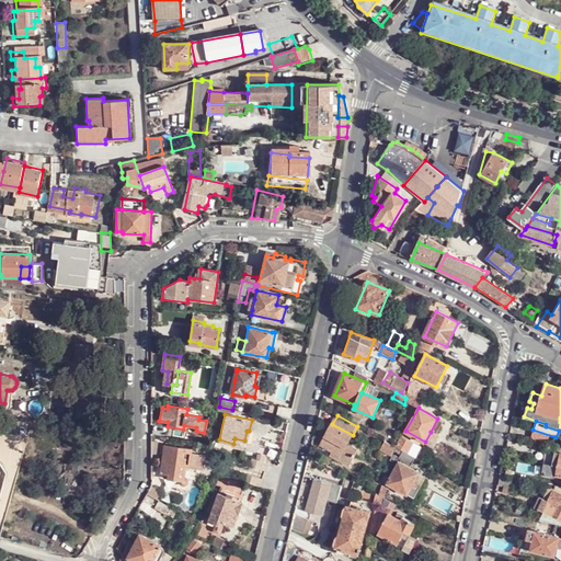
[(353,435),(332,424),(321,444),(333,450),(341,455),(342,456),(348,445),(353,435)]
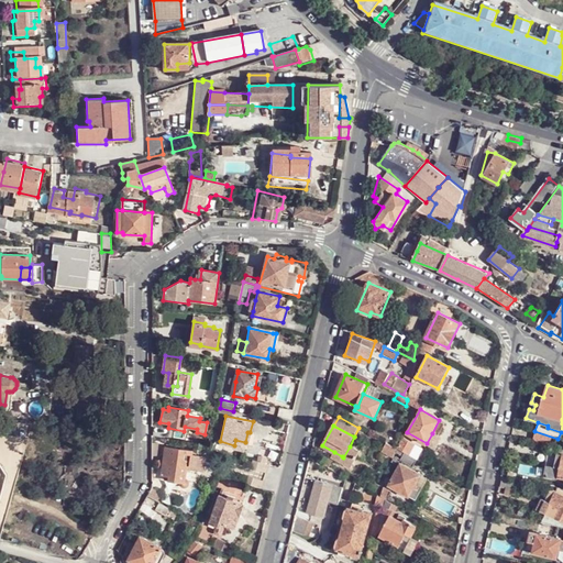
[(432,433),(427,443),(435,449),(441,438),(432,433)]
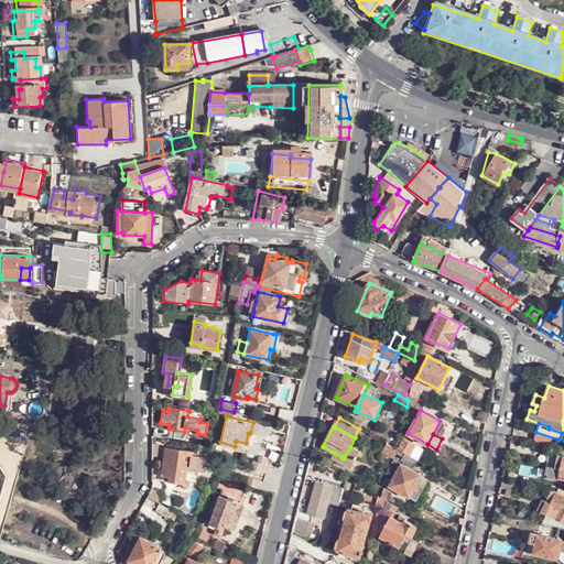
[(398,448),(405,453),(411,443),(403,438),(398,448)]
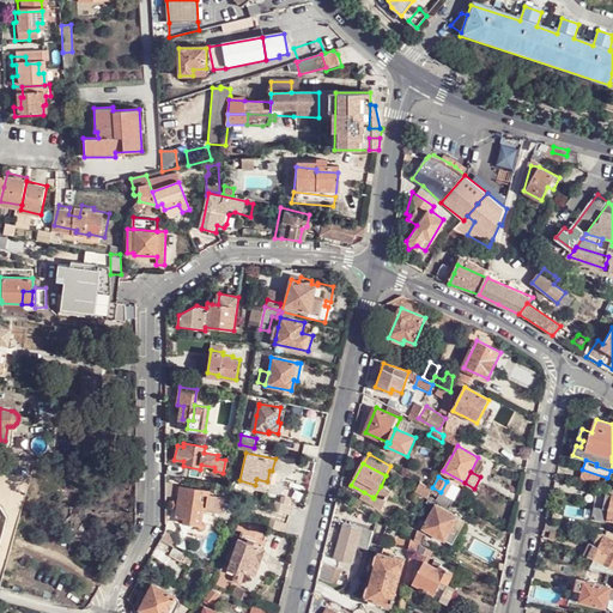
[(428,495),(430,487),(422,481),(420,481),(418,487),(428,495)]
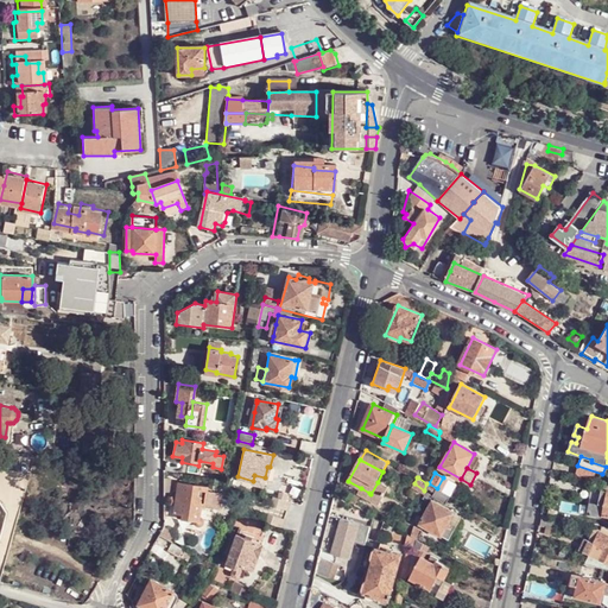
[(361,488),(348,481),(347,483),(359,491),(360,492),(361,488)]
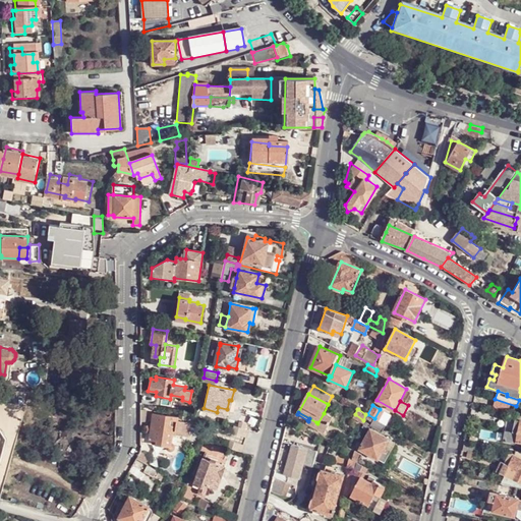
[(333,418),(324,413),(317,423),(315,429),(324,435),(333,418)]
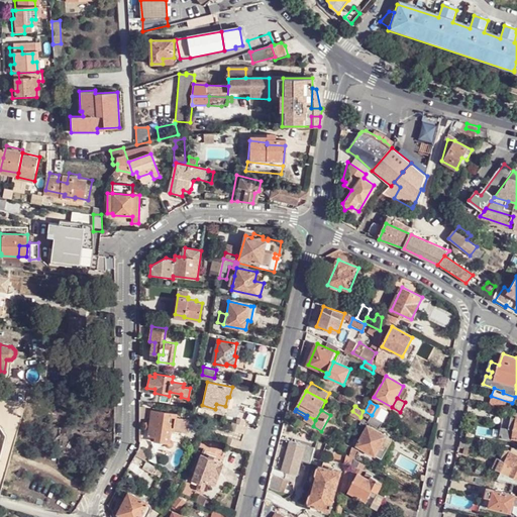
[(151,442),(166,444),(166,446),(167,447),(168,448),(169,449),(171,449),(172,448),(173,447),(174,446),(175,444),(174,442),(173,440),(171,440),(172,432),(174,433),(177,415),(152,412),(150,425),(147,424),(146,424),(145,425),(144,427),(144,429),(145,430),(146,431),(149,431),(148,438),(151,438),(151,442)]
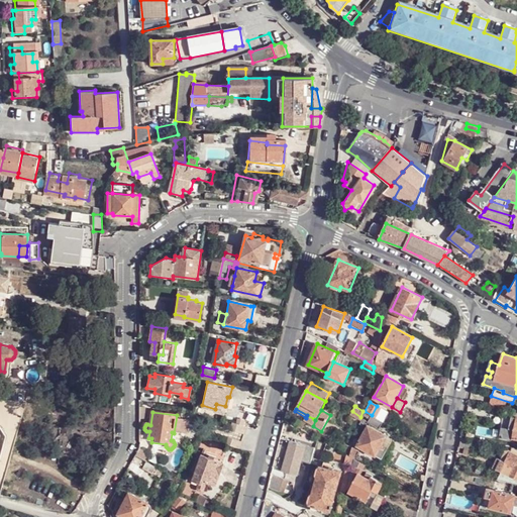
[(314,419),(307,415),(306,418),(305,417),(303,421),(311,425),(313,426),(315,420),(314,419)]
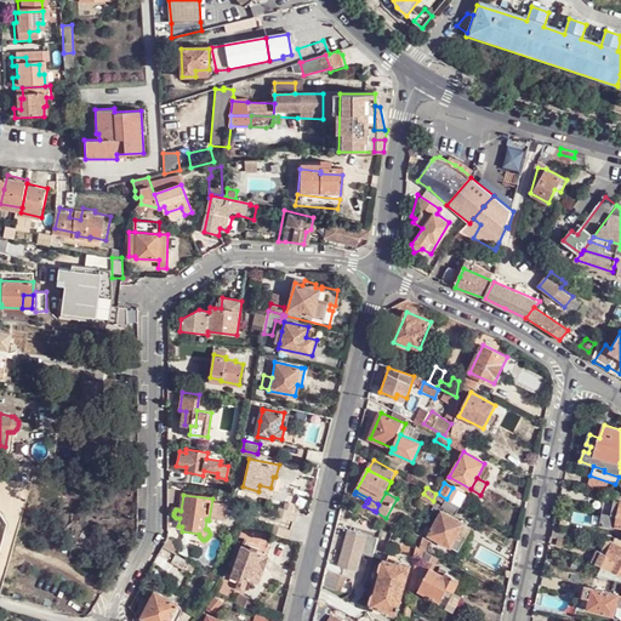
[(461,507),(446,499),(442,507),(456,514),(461,507)]
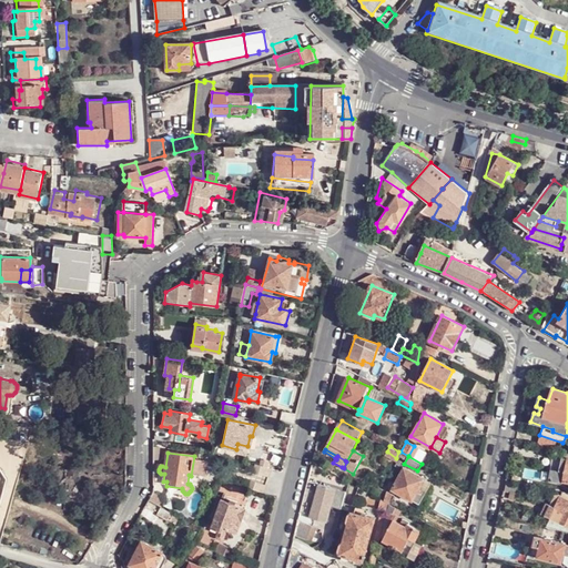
[(567,457),(561,457),(557,479),(567,480),(567,457)]
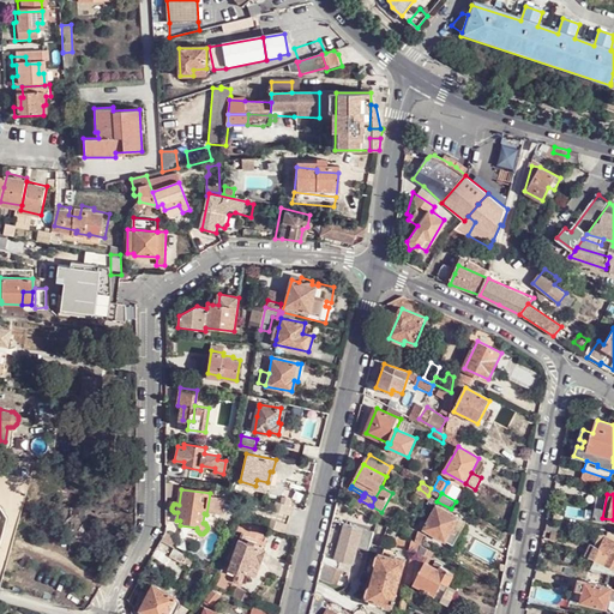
[(446,542),(458,519),(459,518),(435,505),(425,528),(446,542)]
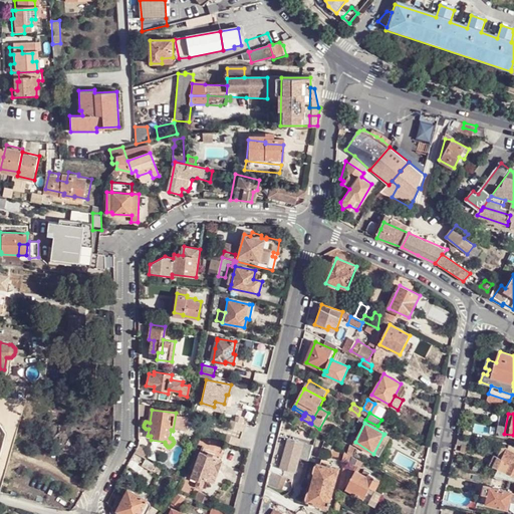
[(290,429),(281,426),(274,453),(283,456),(290,429)]
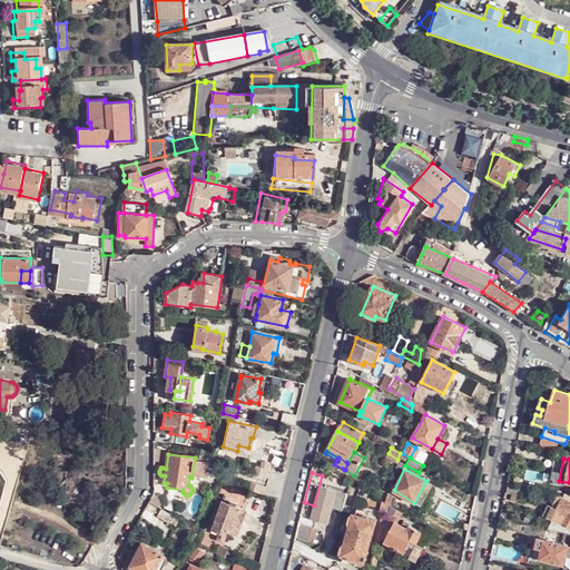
[(527,484),(509,480),(505,492),(524,495),(527,484)]
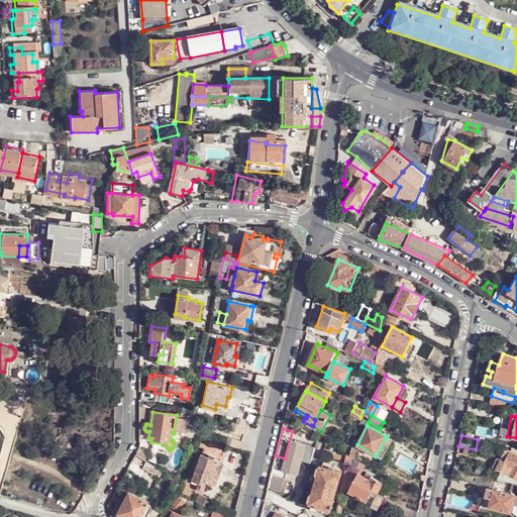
[(392,439),(386,437),(376,456),(382,458),(392,439)]
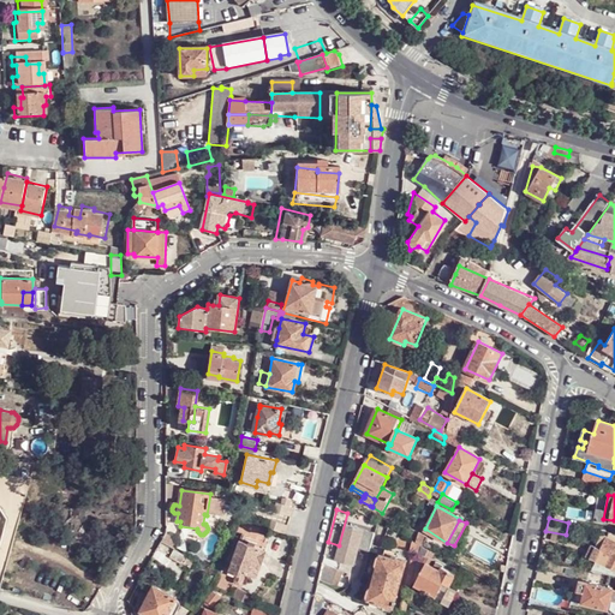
[(427,537),(418,532),(415,541),(424,547),(427,537)]
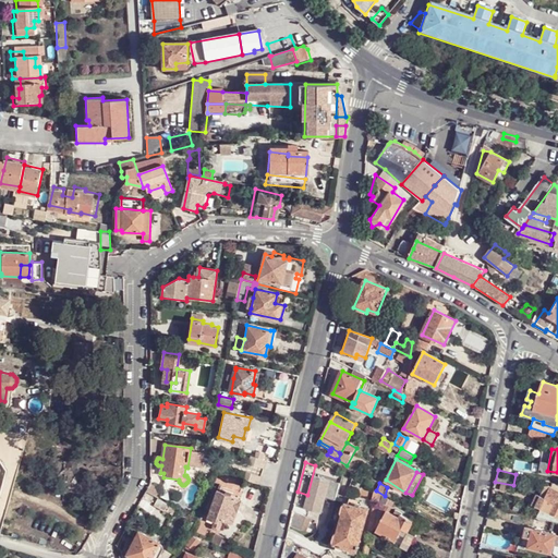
[(557,516),(557,521),(557,522),(557,489),(552,487),(545,498),(536,494),(531,505),(540,508),(541,508),(557,516)]
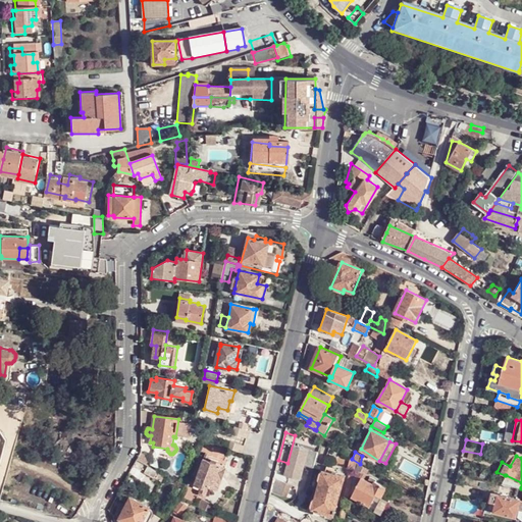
[(204,483),(208,485),(217,489),(225,467),(203,459),(194,483),(198,485),(202,487),(204,483)]
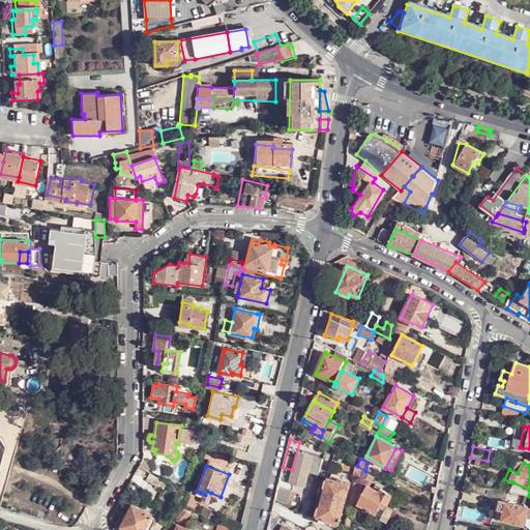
[(159,477),(150,472),(146,479),(155,484),(159,477)]
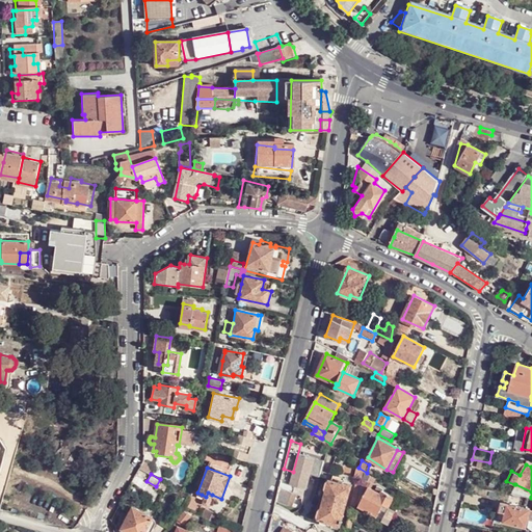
[(355,481),(368,488),(370,486),(372,483),(360,476),(355,481)]
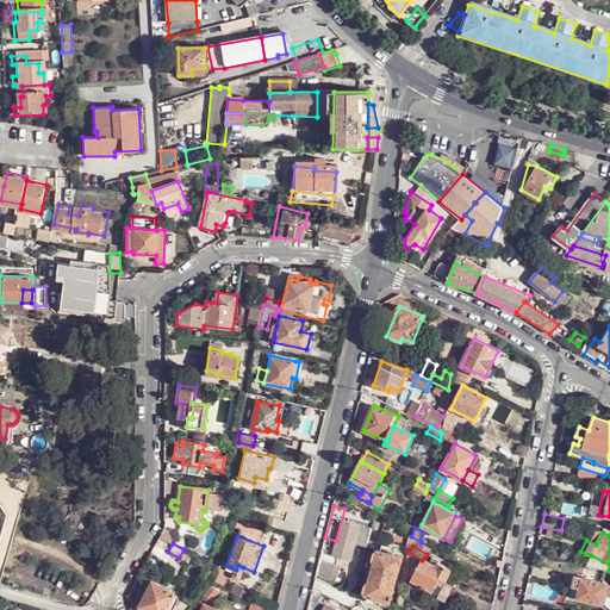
[(392,554),(379,549),(366,595),(380,598),(380,599),(391,603),(404,556),(393,553),(392,554)]
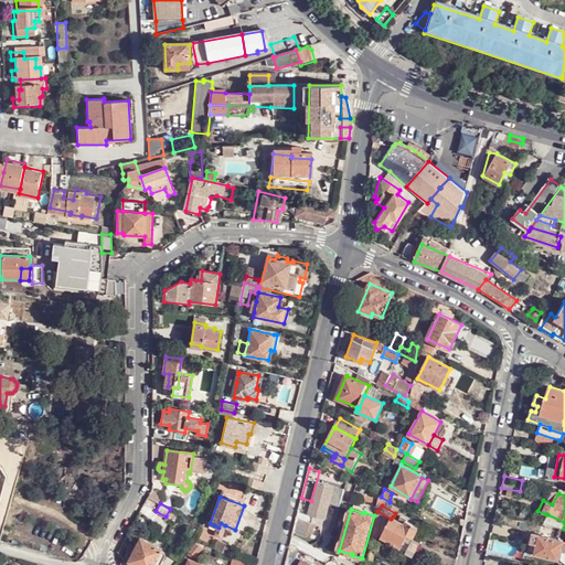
[(393,516),(391,519),(381,536),(398,546),(401,547),(407,535),(413,539),(418,529),(407,522),(407,520),(401,516),(398,520),(393,516)]
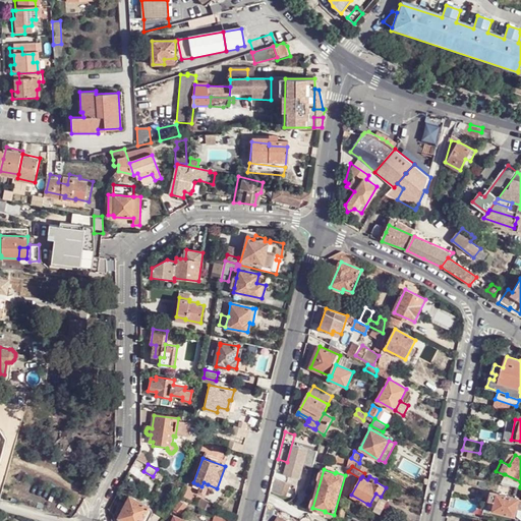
[(204,497),(208,484),(204,482),(201,486),(197,484),(194,493),(204,497)]
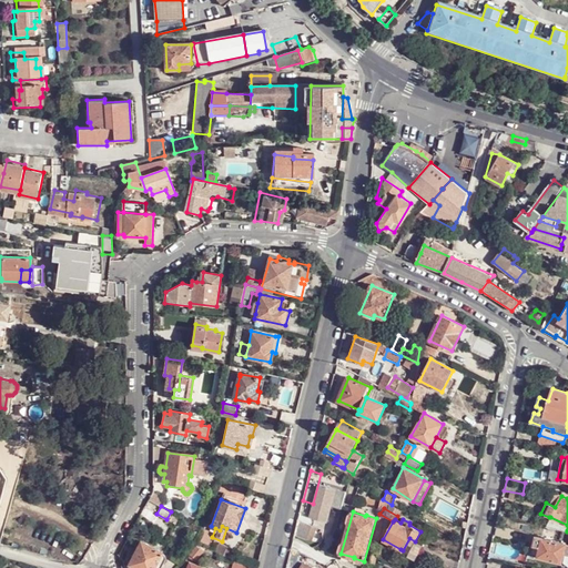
[(296,527),(294,536),(306,539),(308,530),(297,527),(296,527)]
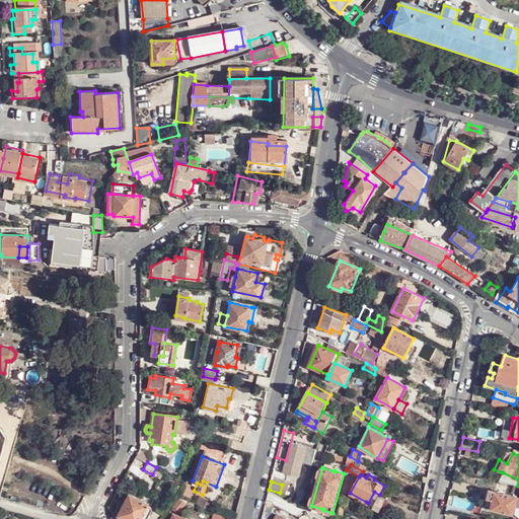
[(518,496),(490,490),(486,506),(514,513),(518,496)]
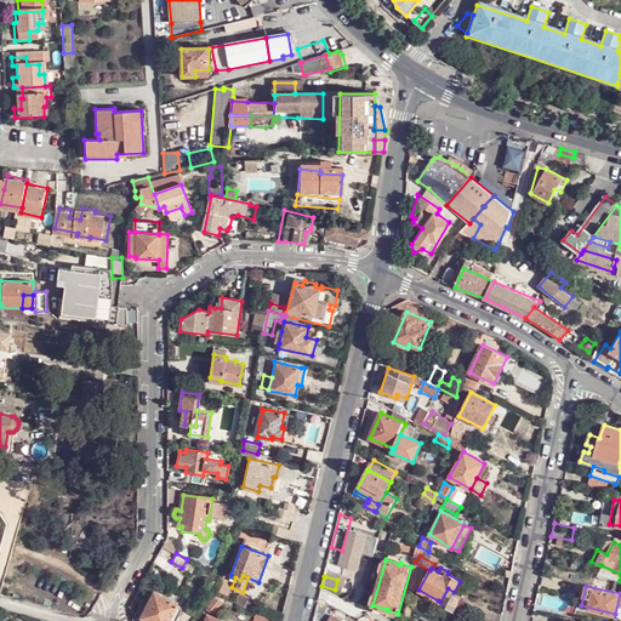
[(451,596),(454,592),(448,588),(440,602),(438,600),(434,608),(451,616),(461,602),(451,596)]
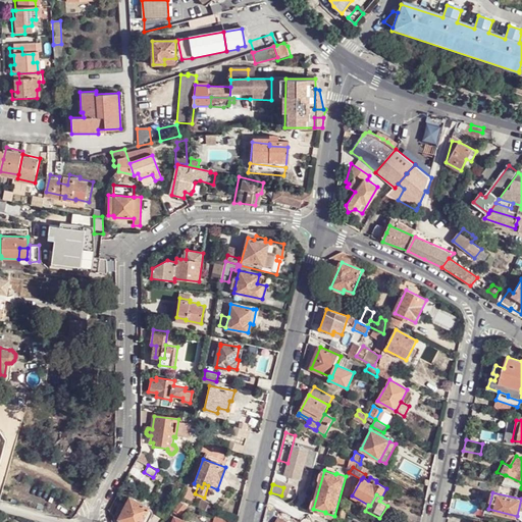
[(140,521),(148,506),(129,497),(118,519),(124,521),(140,521)]
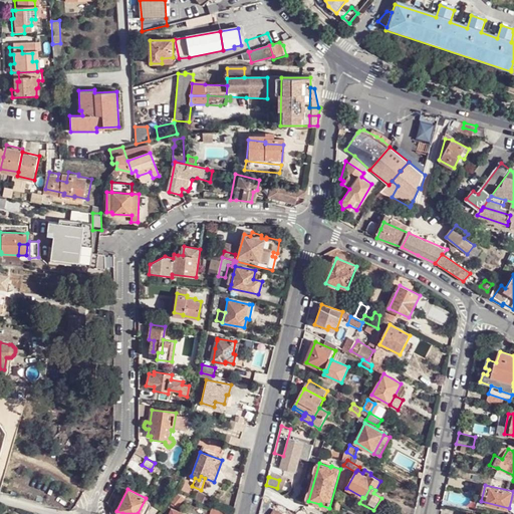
[(472,495),(451,491),(448,501),(470,506),(472,495)]
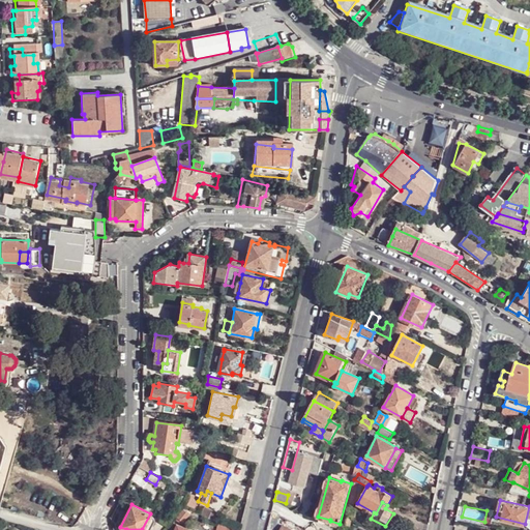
[(184,507),(177,517),(182,521),(190,510),(184,507)]
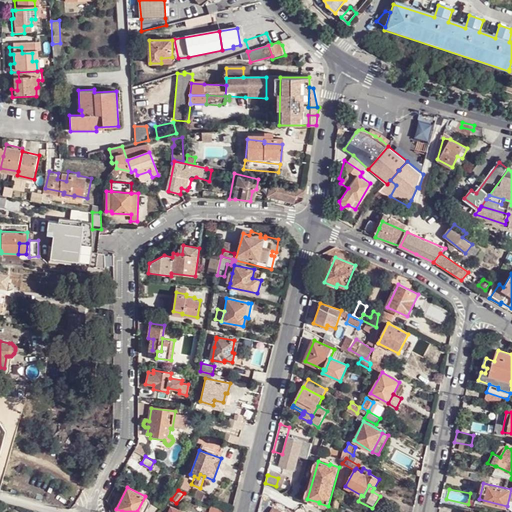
[(265,511),(271,499),(263,494),(258,511),(265,511)]
